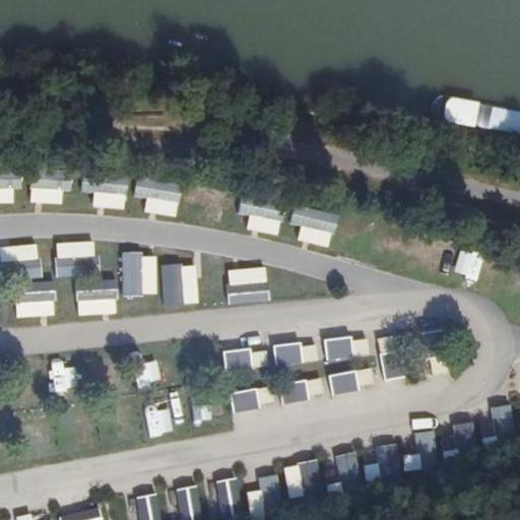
[(0,169),(0,204),(0,197),(0,189),(19,189),(19,169),(0,169)]
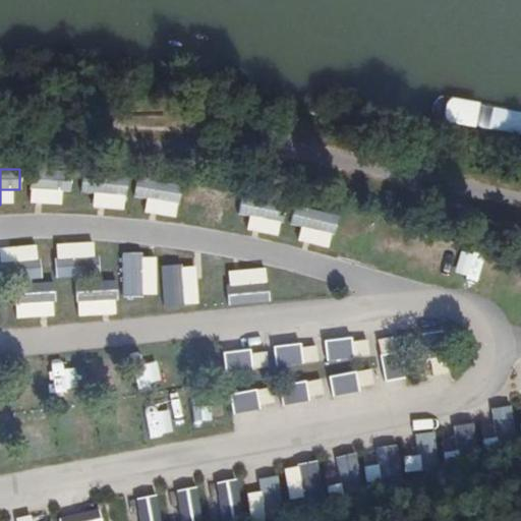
[(29,189),(68,191),(69,170),(30,169),(29,189)]
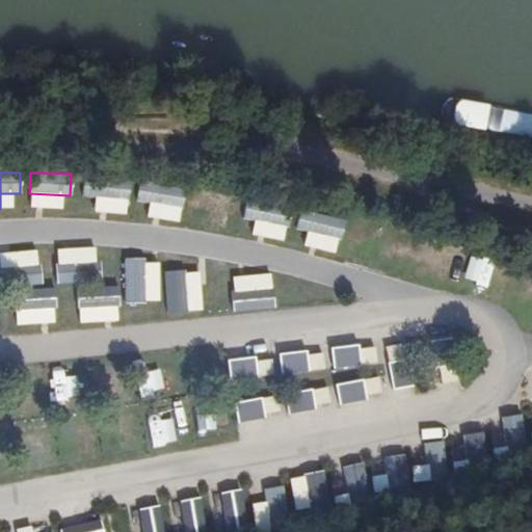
[(83,176),(82,195),(129,198),(130,179),(83,176)]
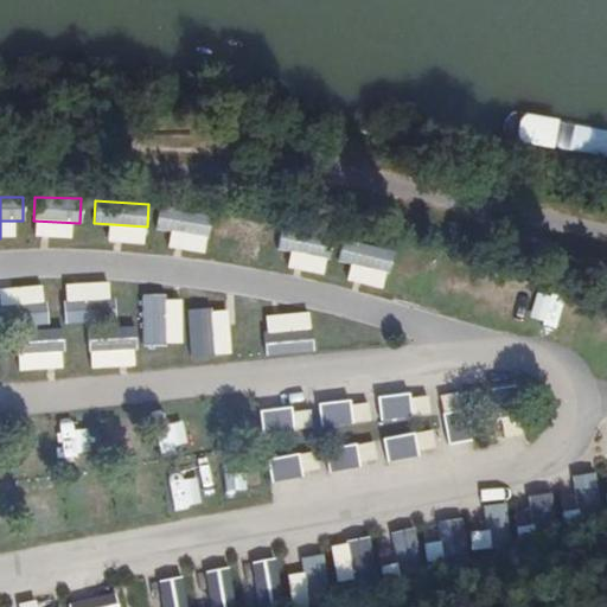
[(202,250),(208,215),(159,206),(154,229),(177,232),(174,246),(202,250)]
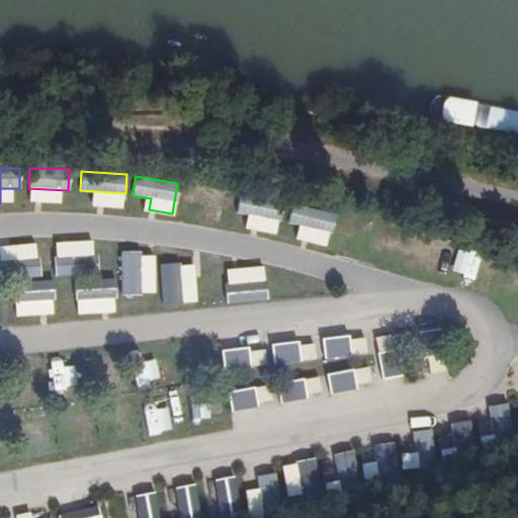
[(201,205),(199,223),(216,225),(218,207),(229,208),(231,191),(185,186),(183,203),(201,205)]
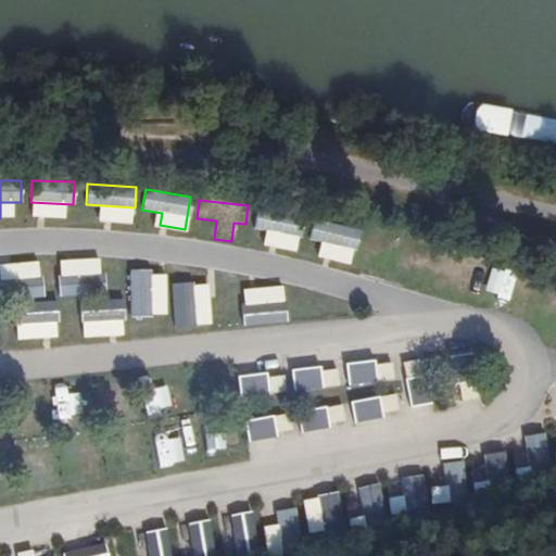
[(253,230),(278,232),(277,252),(295,253),(299,217),(254,213),(253,230)]
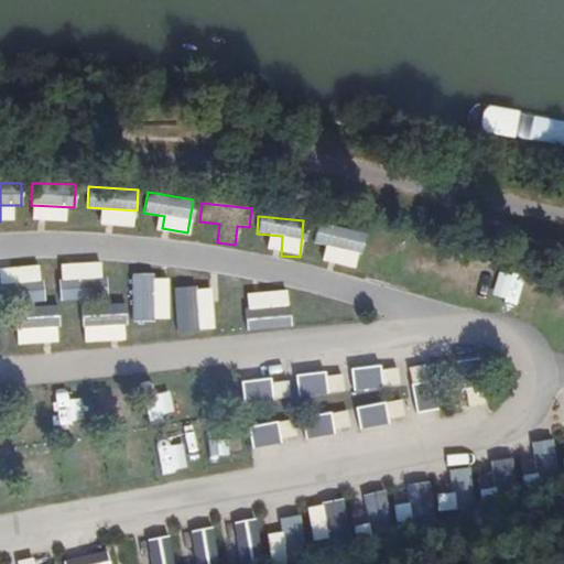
[(317,223),(312,242),(359,256),(365,235),(317,223)]
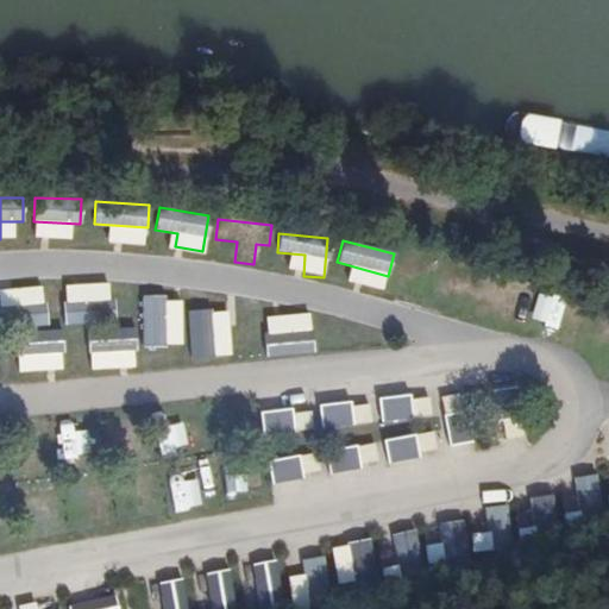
[(66,330),(115,316),(107,284),(58,296),(66,330)]
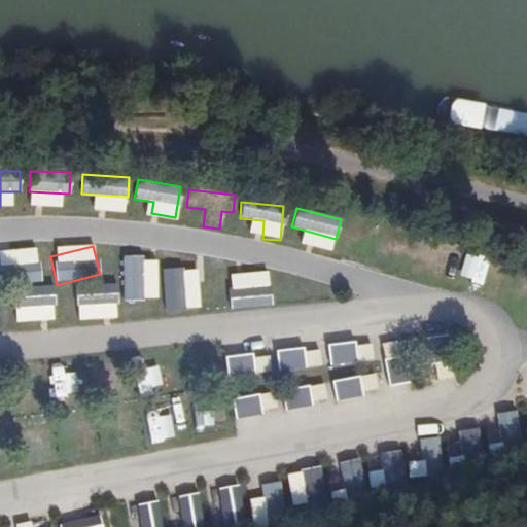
[(11,307),(54,305),(54,285),(38,285),(37,247),(19,248),(20,264),(0,265),(1,285),(11,285),(11,307)]
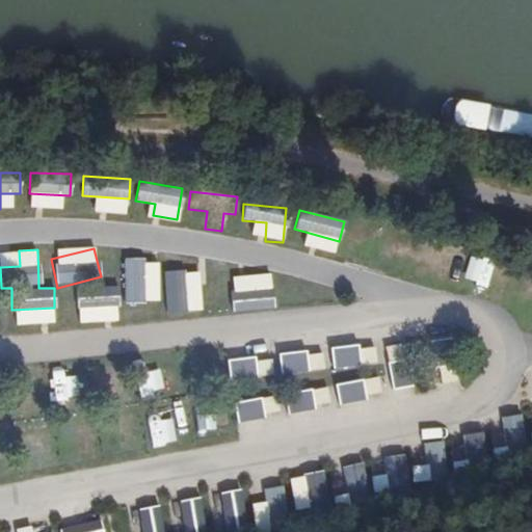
[(124,257),(124,302),(143,302),(143,257),(124,257)]
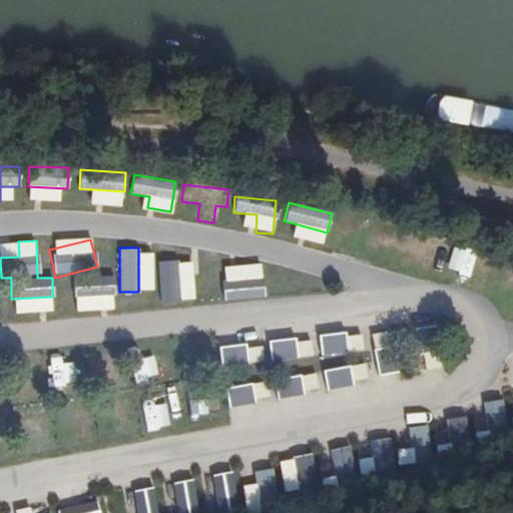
[(177,260),(157,262),(160,301),(194,299),(193,282),(179,283),(177,260)]
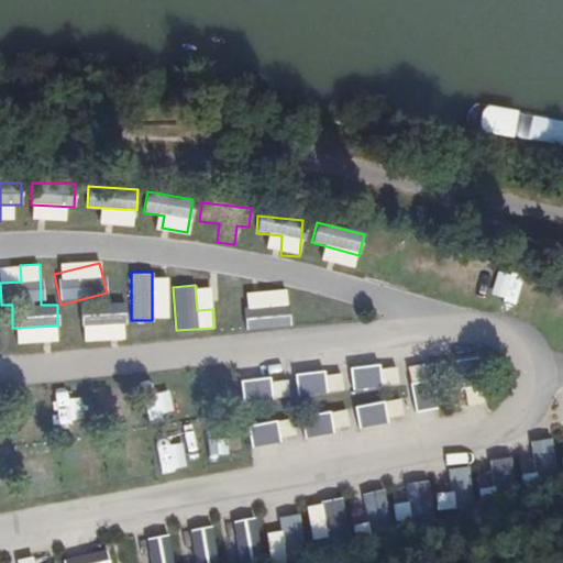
[(285,289),(266,289),(266,306),(243,306),(243,329),(286,328),(285,289)]
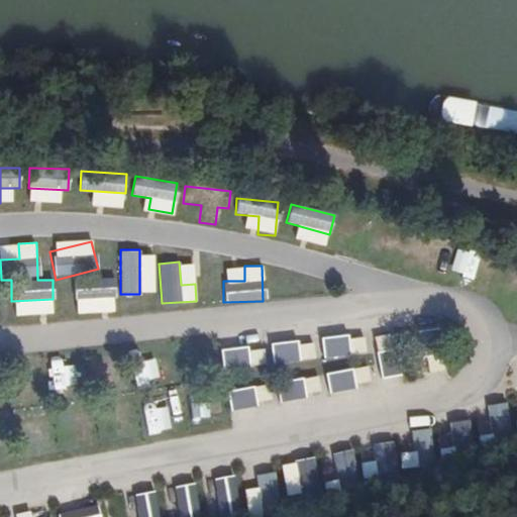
[(77,315),(92,314),(90,299),(115,297),(113,278),(73,282),(77,315)]
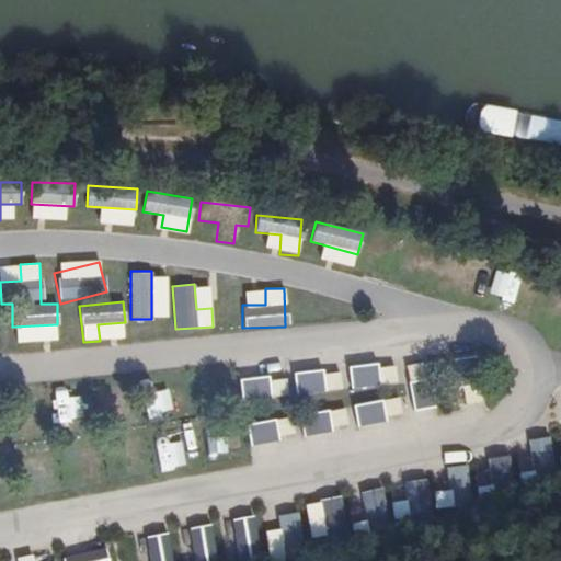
[(473,357),(454,359),(458,403),(479,401),(473,357)]
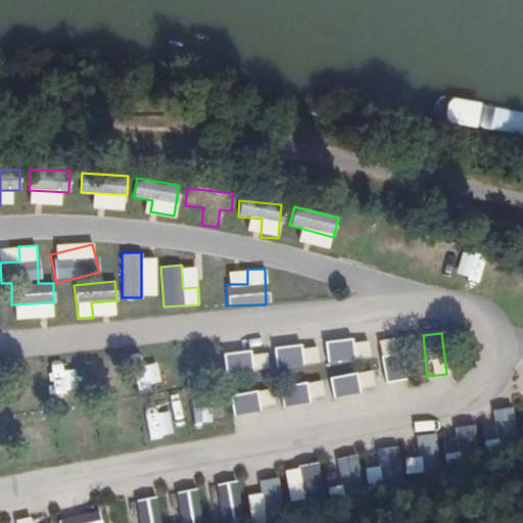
[(369,357),(366,338),(323,344),(326,363),(369,357)]
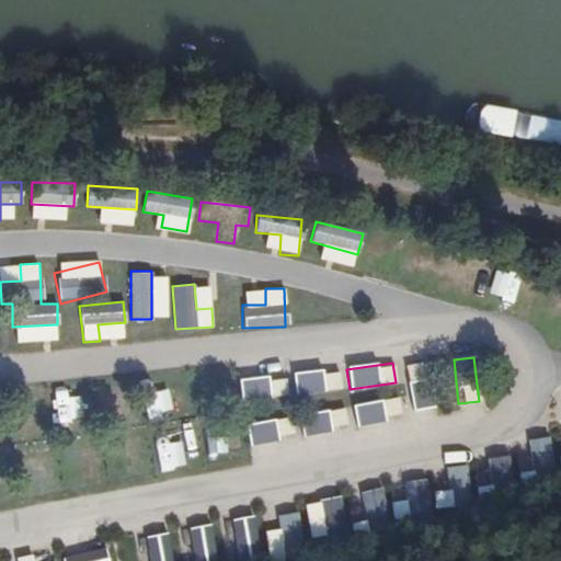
[(321,368),(290,374),(295,396),(325,390),(321,368)]
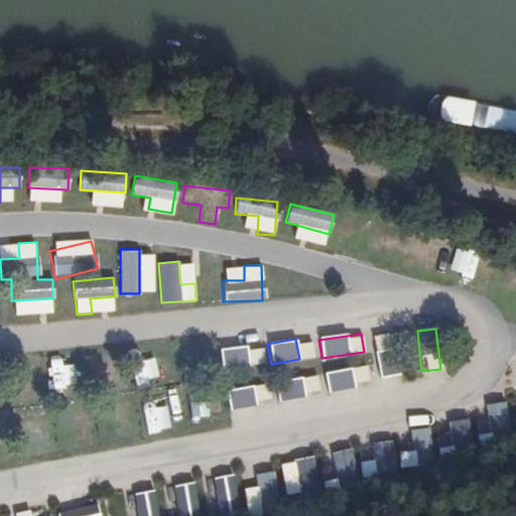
[(220,369),(247,367),(245,346),(218,349),(220,369)]
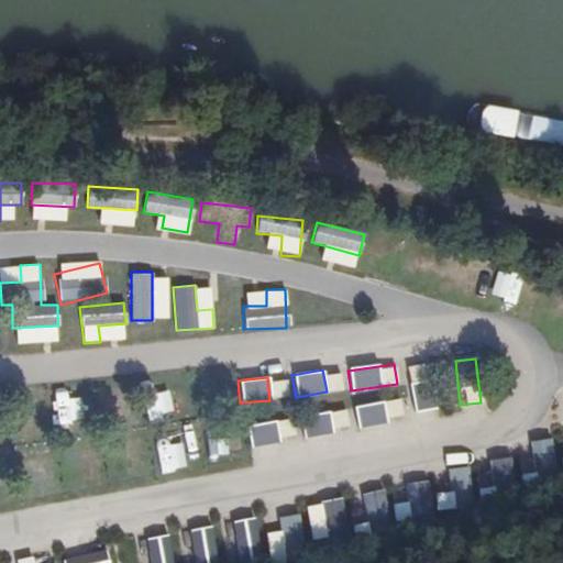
[(427,382),(408,387),(415,411),(433,406),(427,382)]
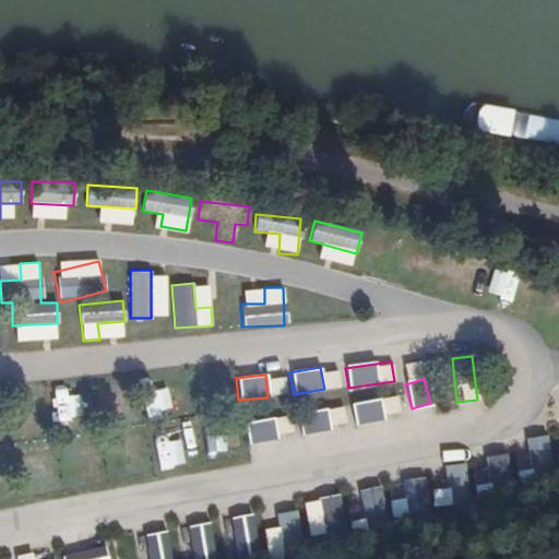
[(355,424),(399,415),(395,395),(351,404),(355,424)]
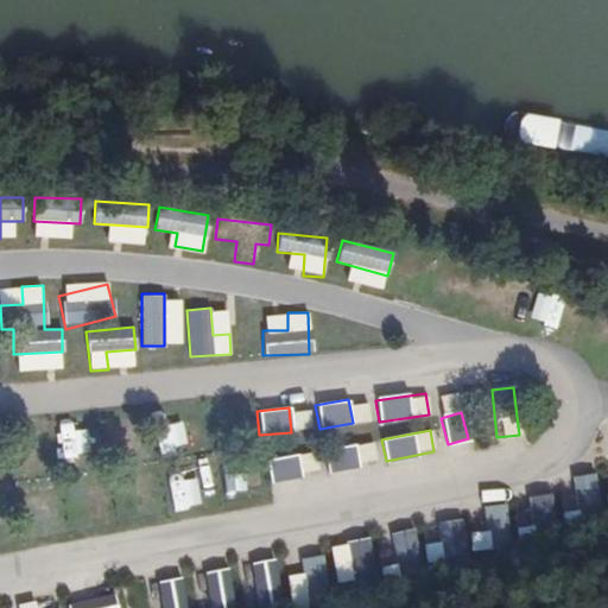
[(328,469),(374,463),(372,444),(325,449),(328,469)]
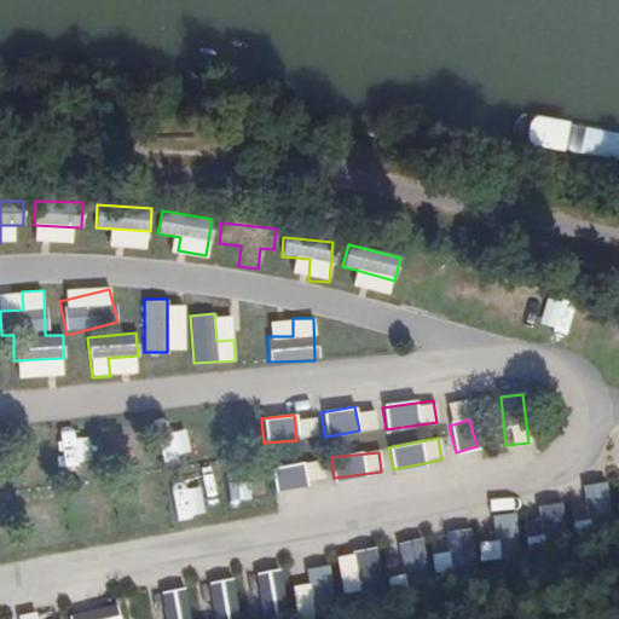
[(270,467),(272,489),(320,484),(318,462),(270,467)]
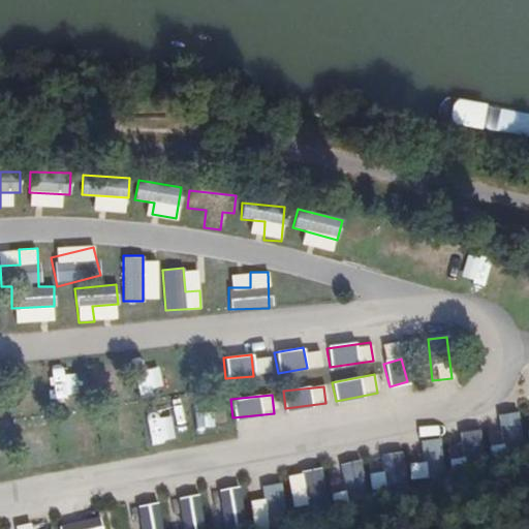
[(281,483),(262,485),(268,522),(287,519),(281,483)]
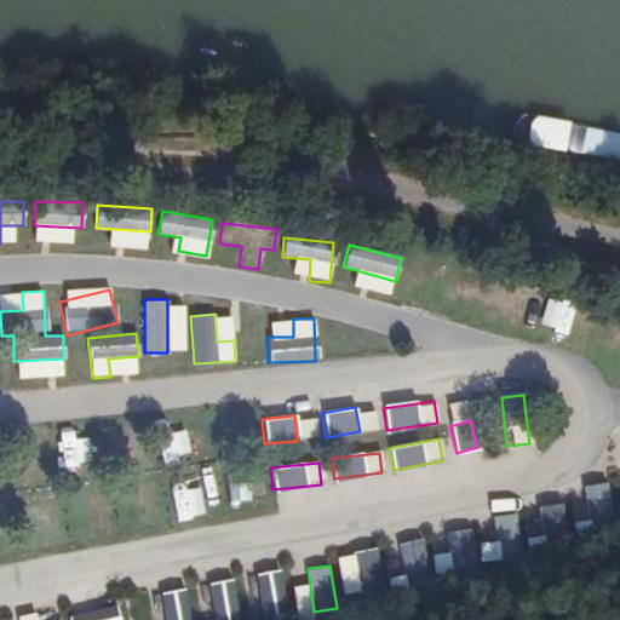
[(246,578),(256,619),(280,619),(292,618),(279,569),(246,578)]
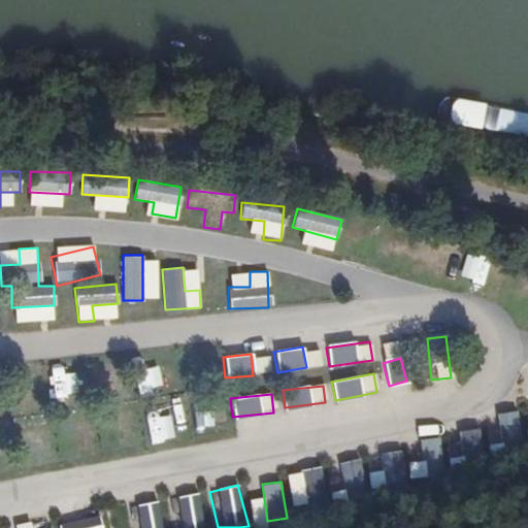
[(175,527),(204,527),(200,494),(171,498),(175,527)]
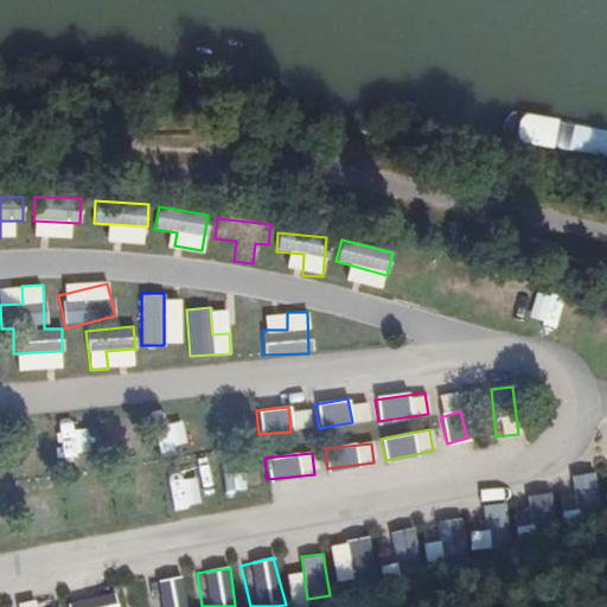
[(187,606),(181,575),(151,581),(155,606),(187,606)]
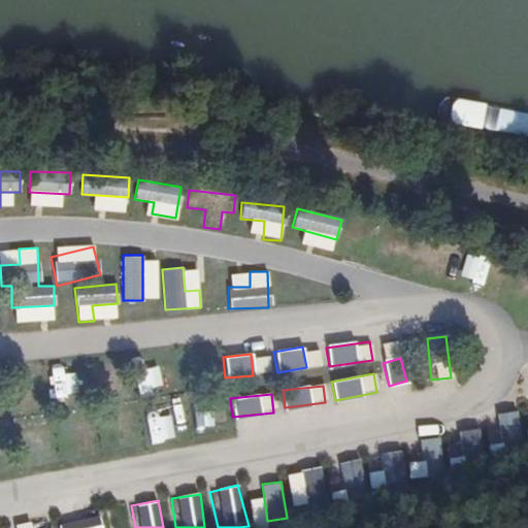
[(102,527),(100,515),(58,521),(58,527),(102,527)]
